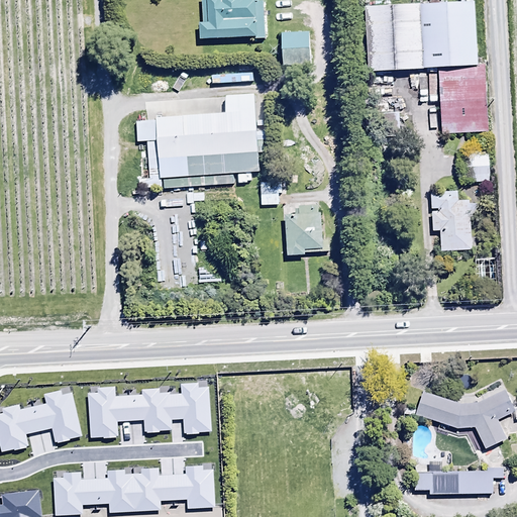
[(200,23),(201,40),(256,38),(256,40),(265,39),(264,3),(259,3),(257,0),(202,0),(203,23),(200,23)]
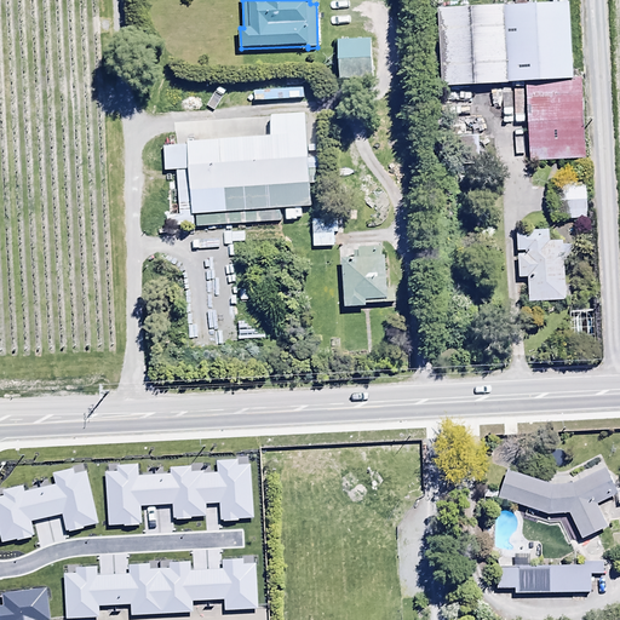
[(523,81),(572,78),(567,0),(551,0),(552,4),(435,11),(440,86),(523,81)]
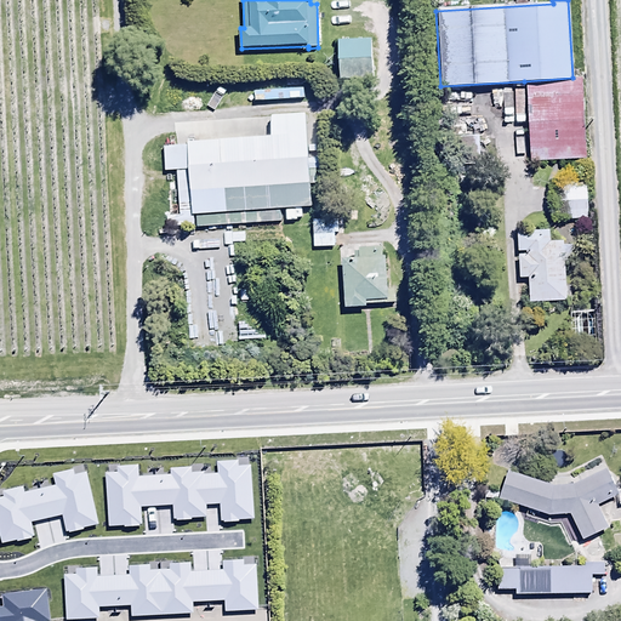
[(337,43),(341,81),(374,79),(371,40),(337,43)]
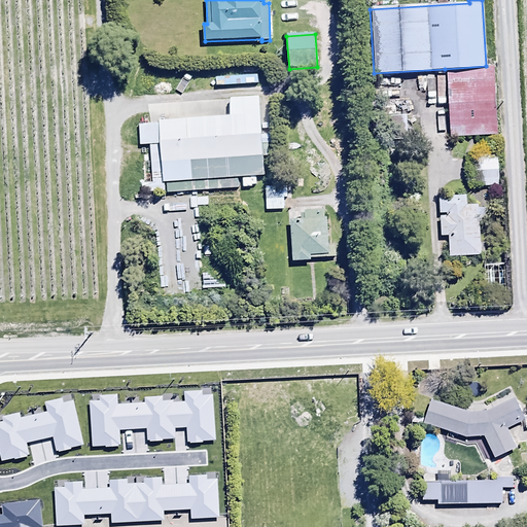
[(486,66),(445,69),(449,137),(496,135),(492,66),(486,66)]
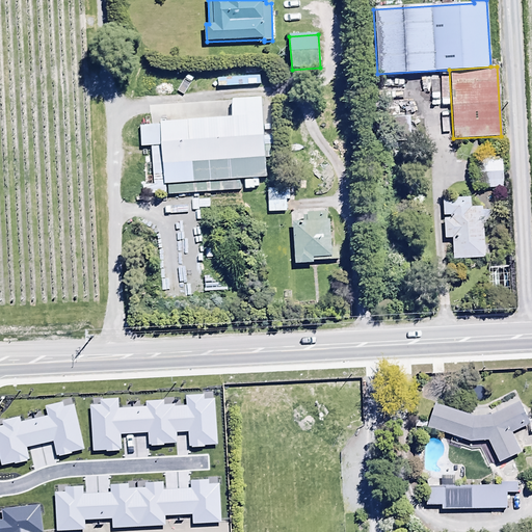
[(231,100),(232,118),(158,122),(158,125),(139,126),(140,148),(152,148),(154,185),(142,185),(142,195),(168,193),(168,195),(237,191),(237,181),(264,179),(263,158),(270,158),(269,147),(274,147),(273,136),(262,137),(262,131),(271,131),(270,117),(261,118),(260,98),(231,100)]
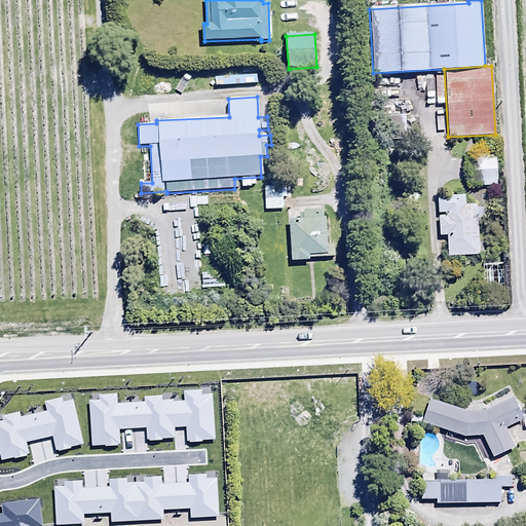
[(383,114),(384,141),(405,141),(405,116),(393,116),(393,107),(382,107),(382,114),(383,114)]
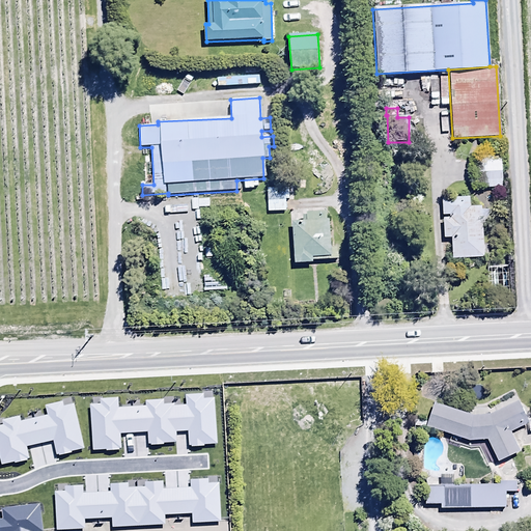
[(470,157),(470,188),(501,188),(500,157),(470,157)]
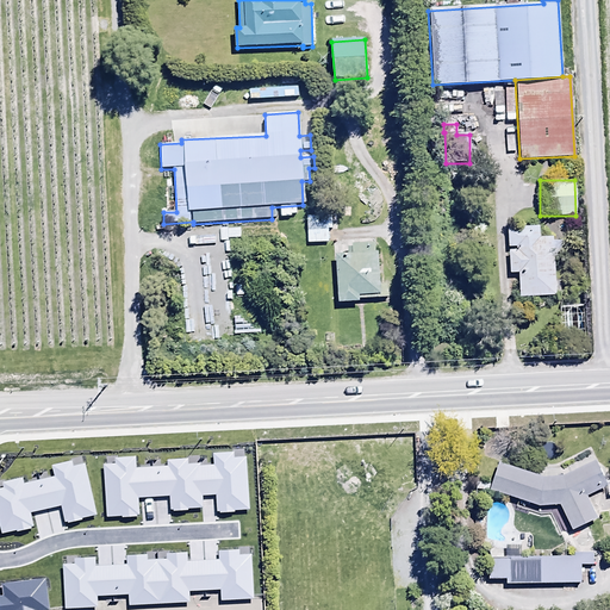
[(327,216),(306,217),(307,244),(329,243),(327,216)]
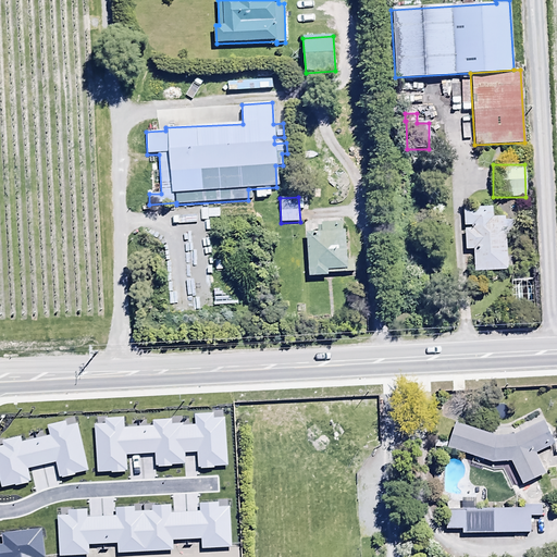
[(473,250),(474,271),(506,270),(504,207),(462,208),(465,250),(473,250)]
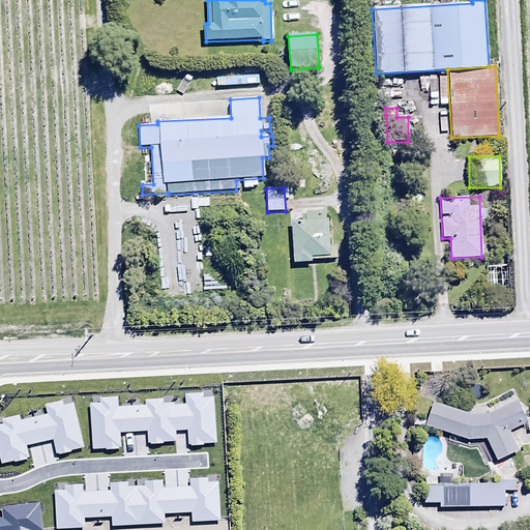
[(305,219),(290,221),(293,263),(311,262),(310,257),(329,256),(327,221),(324,221),(324,211),(304,212),(305,219)]
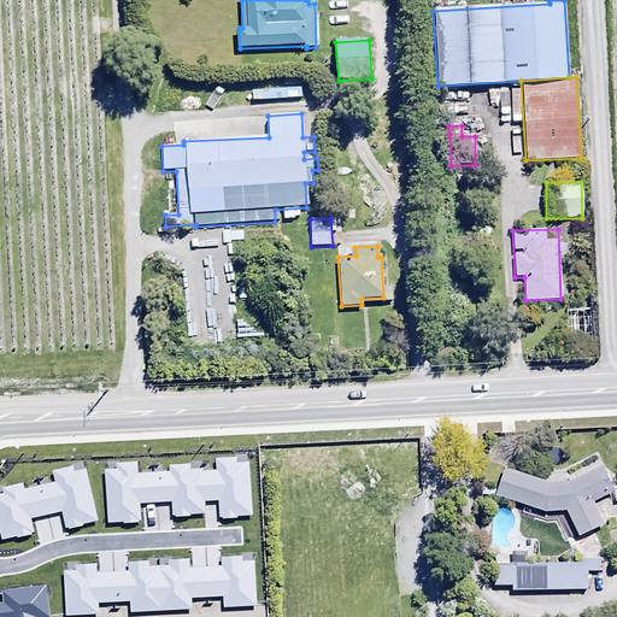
[(494,495),(545,512),(564,511),(579,538),(604,524),(593,503),(615,492),(600,465),(569,482),(546,483),(504,469),(494,495)]
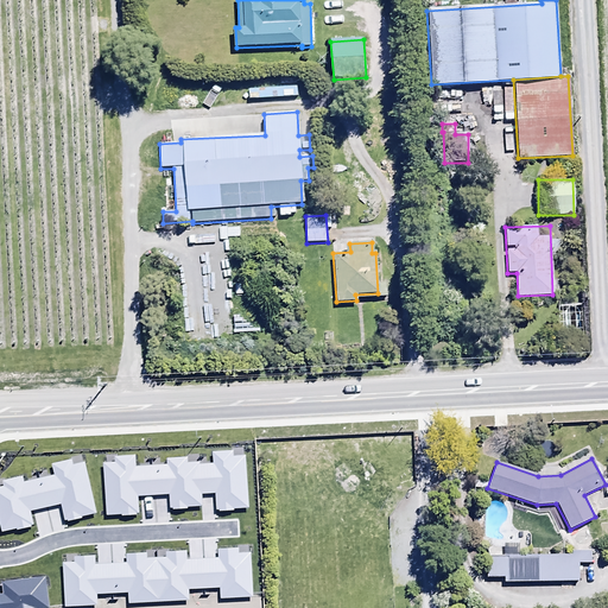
[(504,577),(504,582),(577,581),(576,564),(590,563),(590,550),(571,551),(571,555),(543,556),(543,548),(531,548),(531,556),(519,556),(519,543),(502,544),(502,556),(486,556),(486,577),(504,577)]
